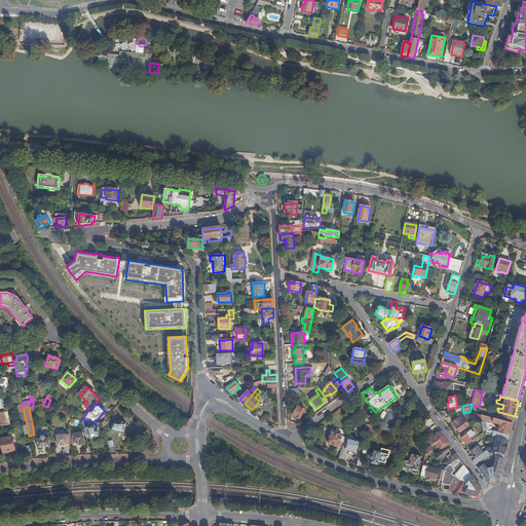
[(293,416),(300,419),(305,410),(298,407),(293,416)]
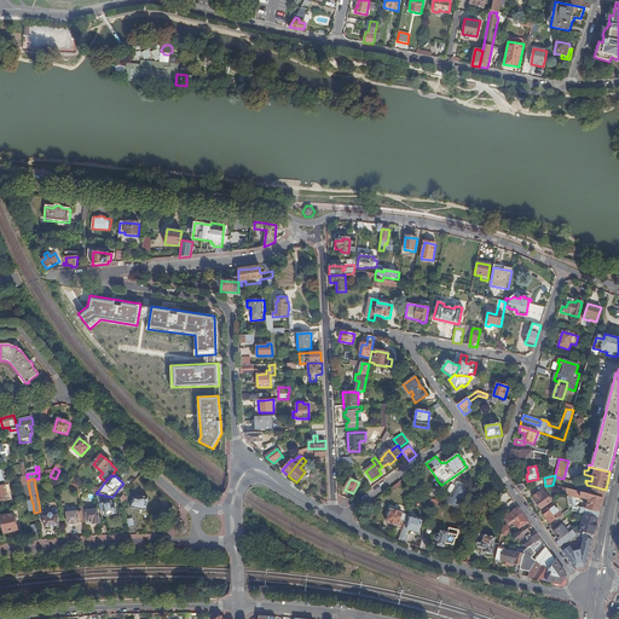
[(404,484),(403,480),(393,487),(394,491),(404,484)]
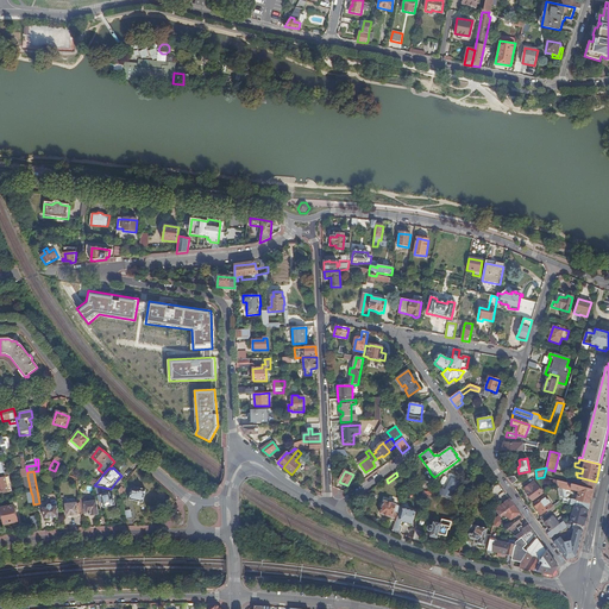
[(424,493),(424,495),(437,496),(445,497),(451,501),(453,496),(462,482),(463,479),(451,473),(443,489),(438,489),(438,493),(424,493)]
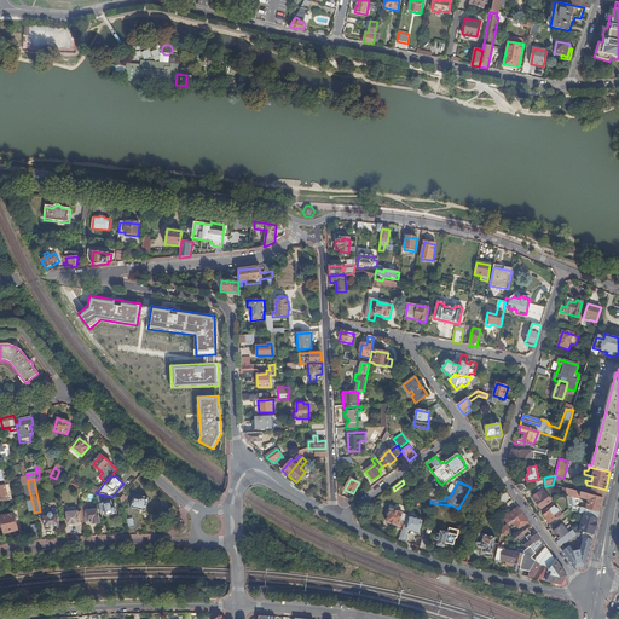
[(5,486),(0,486),(0,501),(4,501),(4,502),(11,499),(10,493),(7,493),(5,486)]
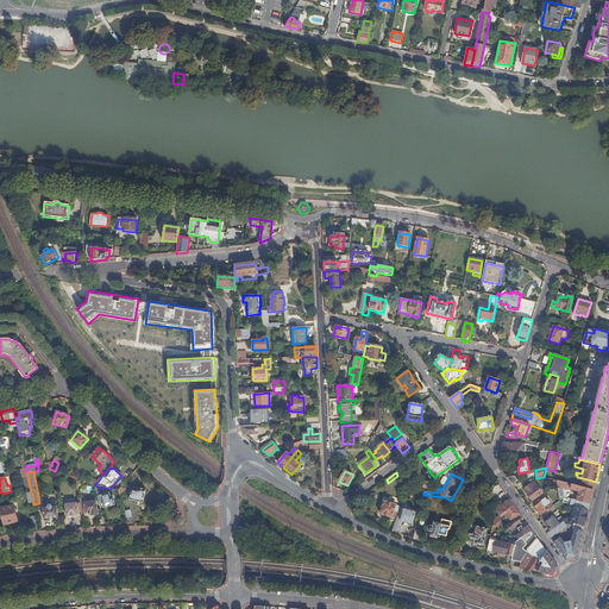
[(595,485),(596,482),(583,478),(583,482),(578,482),(577,485),(594,490),(595,485)]
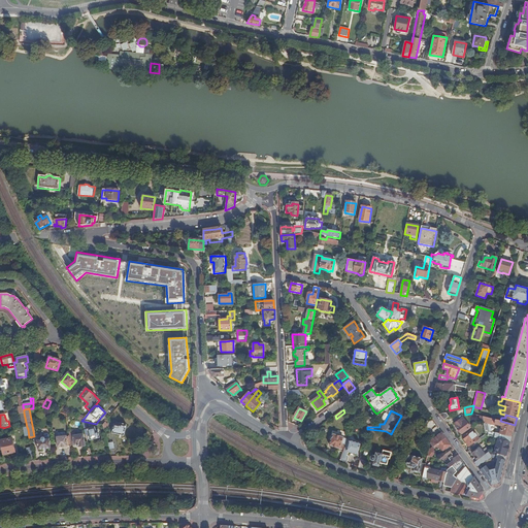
[(514,430),(515,425),(500,421),(495,420),(484,417),(484,421),(484,423),(488,424),(494,426),(495,425),(502,426),(500,434),(512,436),(514,430)]
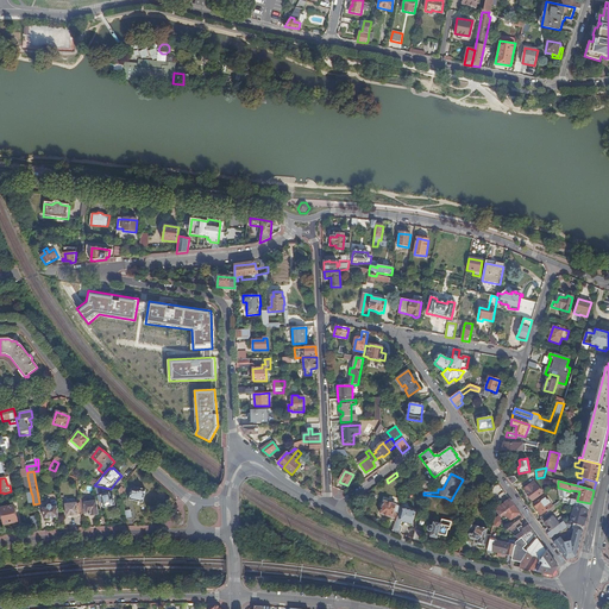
[(544,494),(535,483),(526,490),(533,501),(544,494)]
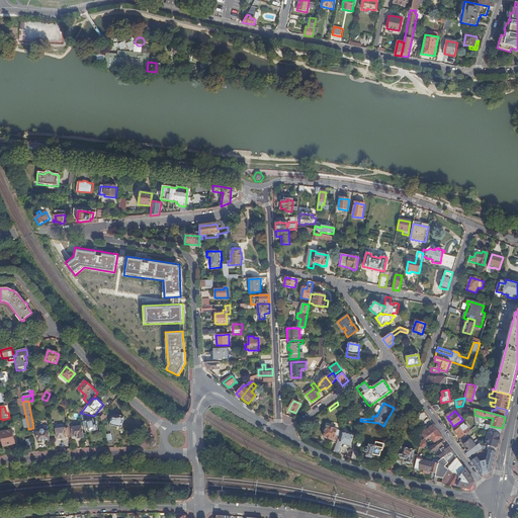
[(123,417),(117,416),(116,418),(112,417),(110,425),(121,428),(123,417)]
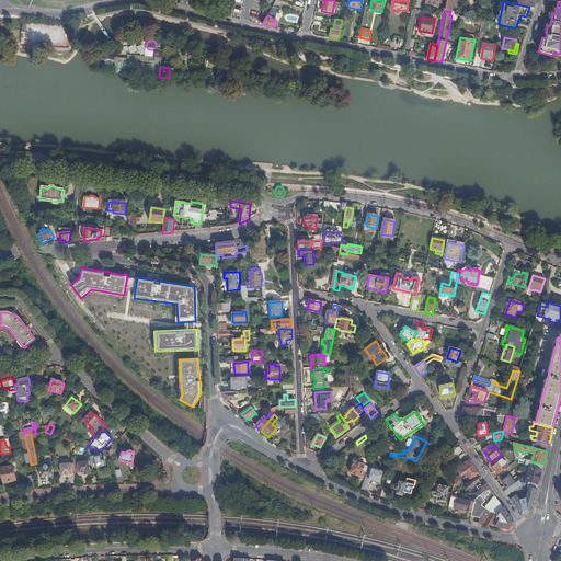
[(90,458),(91,464),(94,462),(95,468),(106,466),(104,459),(102,459),(101,455),(90,458)]
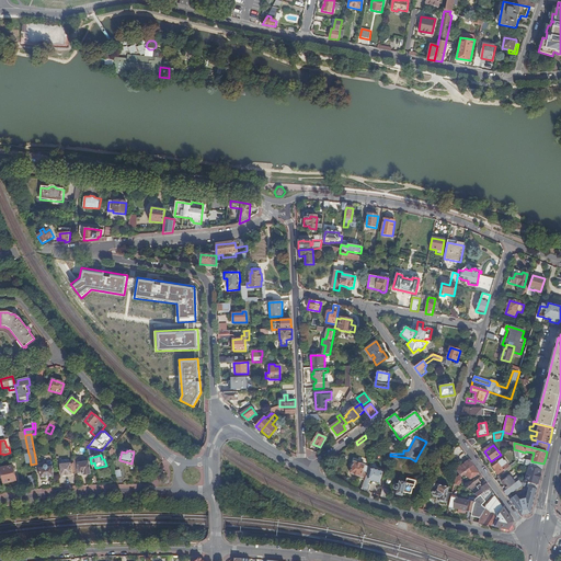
[(501,457),(492,465),(499,474),(510,467),(505,461),(504,461),(501,457)]
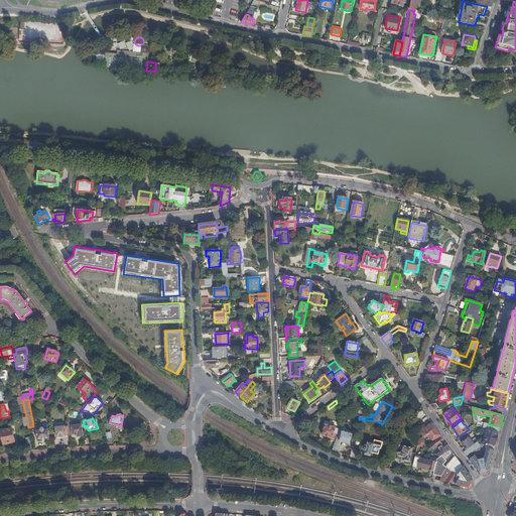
[(71,423),(68,423),(68,426),(70,433),(73,432),(73,435),(77,434),(78,437),(84,436),(82,425),(72,426),(71,423)]
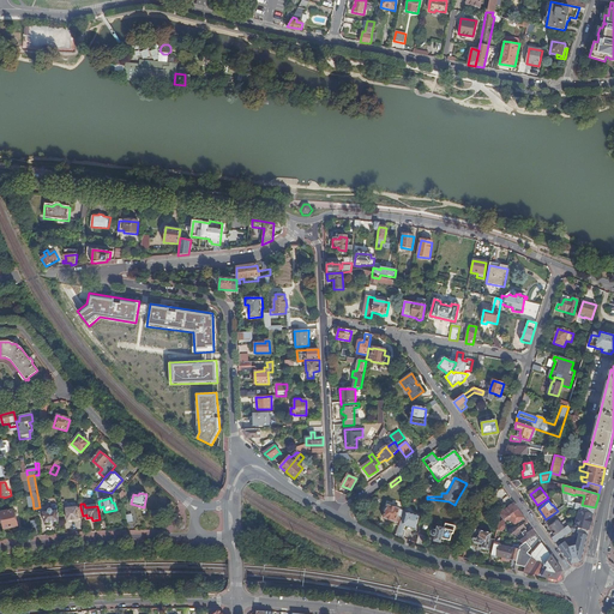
[(518,510),(515,504),(500,515),(504,519),(518,510)]
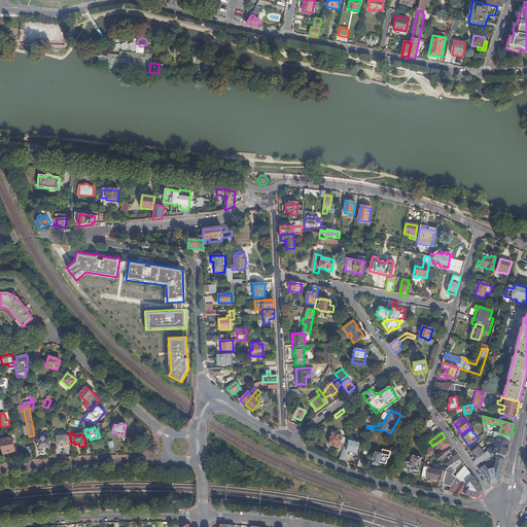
[(47,433),(44,434),(43,435),(43,436),(42,437),(41,438),(41,440),(37,440),(38,449),(50,448),(49,434),(47,433)]
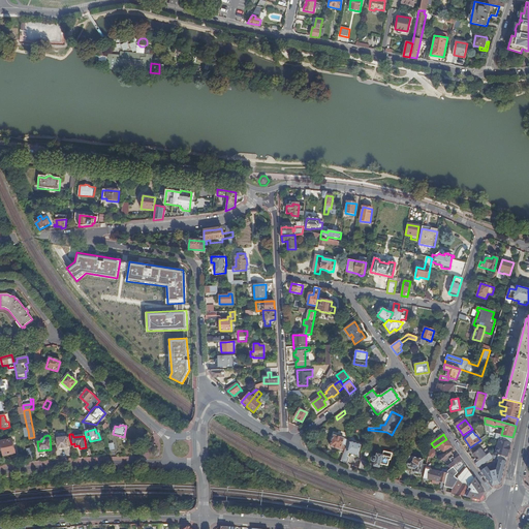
[(340,452),(344,454),(348,440),(344,439),(334,435),(330,446),(340,449),(340,452)]
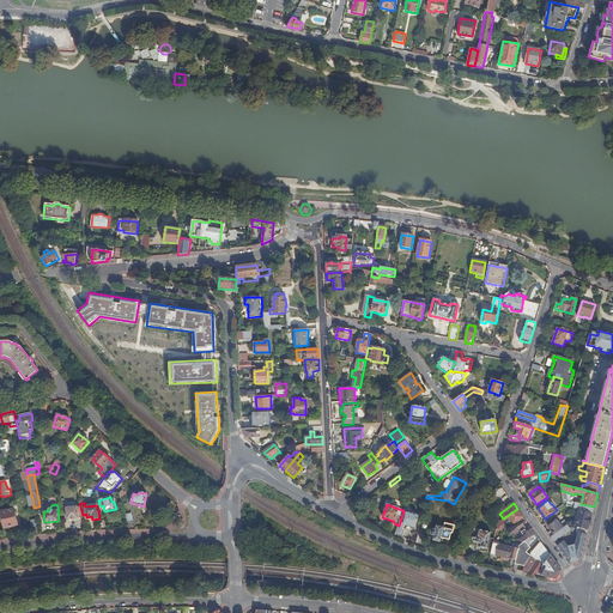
[(593,510),(594,507),(581,504),(580,510),(578,510),(593,514),(593,510)]
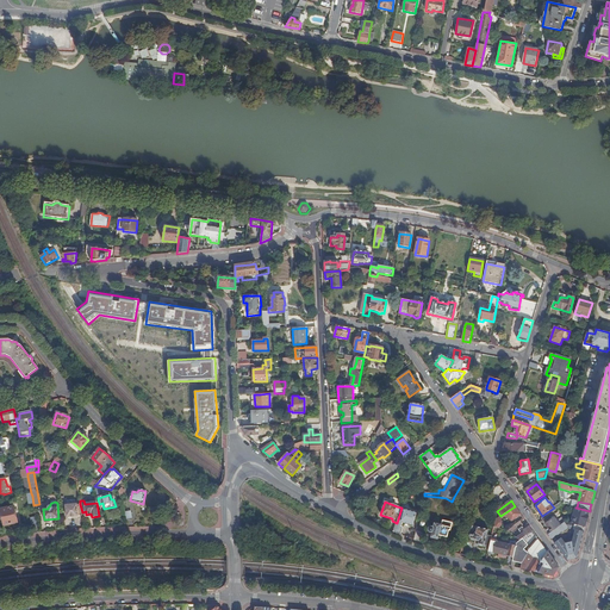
[(82,512),(80,504),(66,505),(67,517),(82,516),(82,512)]
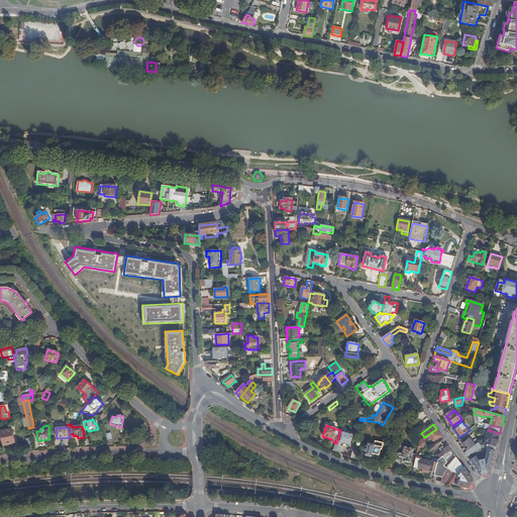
[(436,429),(424,437),(426,439),(430,436),(434,442),(441,436),(436,429)]
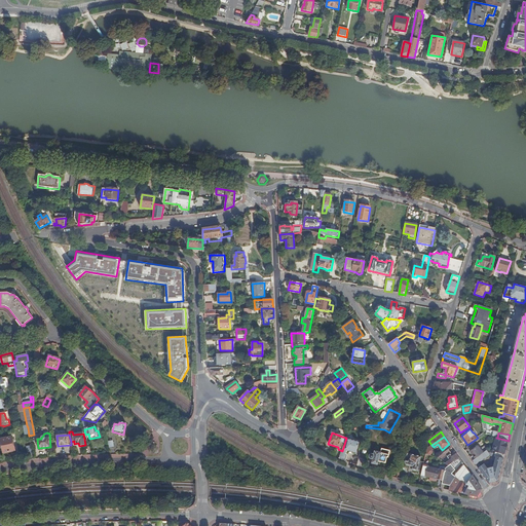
[(12,438),(1,440),(3,453),(14,451),(12,438)]
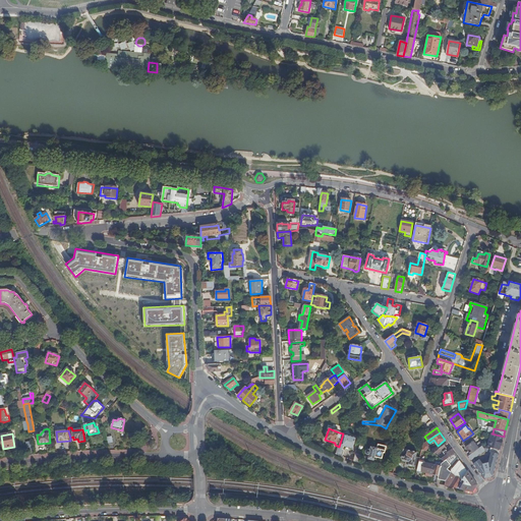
[(339,447),(336,455),(342,457),(344,451),(344,450),(343,450),(344,447),(353,449),(356,438),(343,433),(339,447)]
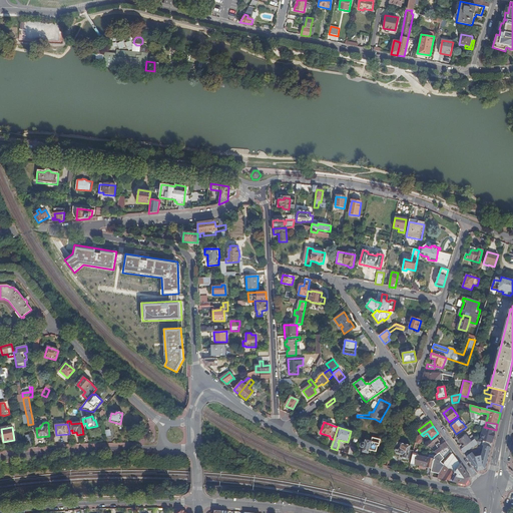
[(494,436),(496,430),(484,427),(482,427),(481,430),(483,430),(481,440),(492,443),(494,436)]
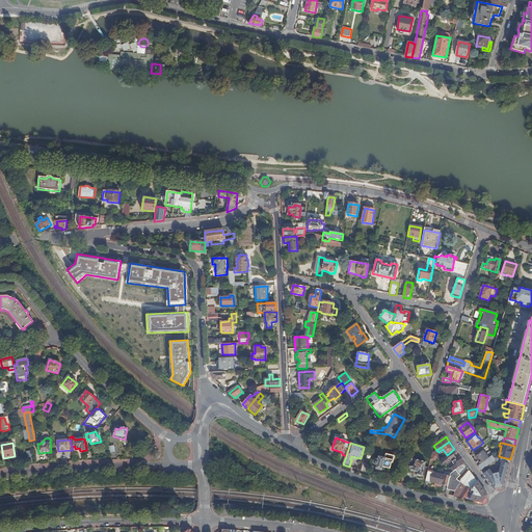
[(478,467),(489,458),(484,450),(477,455),(480,459),(479,460),(479,461),(476,463),(478,467)]
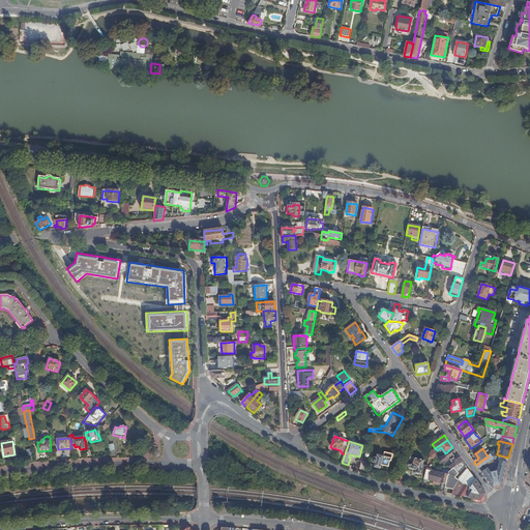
[(378,455),(376,460),(376,459),(375,459),(374,459),(373,460),(373,461),(373,462),(374,463),(375,463),(376,463),(375,467),(381,468),(381,465),(388,467),(390,462),(391,462),(393,454),(384,452),(383,457),(378,455)]
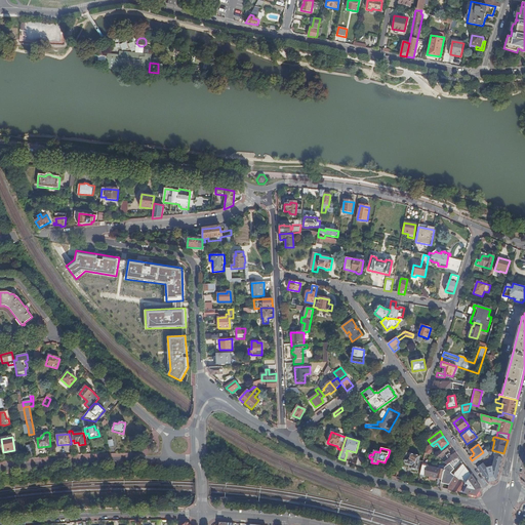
[(447,448),(437,456),(440,459),(446,455),(449,459),(445,462),(448,465),(458,457),(454,451),(451,453),(447,448)]
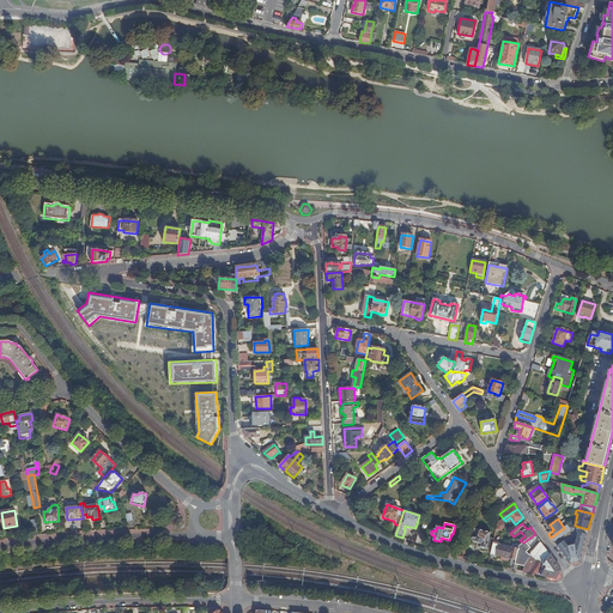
[(584,545),(588,530),(568,525),(564,528),(551,538),(554,542),(565,535),(571,532),(575,532),(574,536),(577,538),(576,542),(572,541),(572,544),(572,545),(569,547),(564,541),(558,546),(570,564),(580,560),(584,545)]
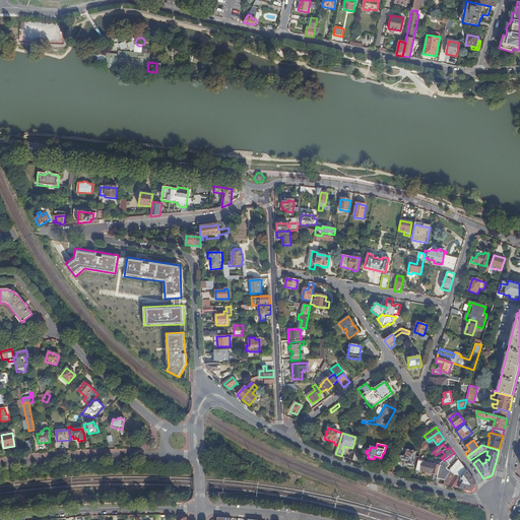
[(413,465),(417,466),(418,463),(418,460),(419,457),(415,456),(416,452),(402,448),(400,457),(402,457),(401,460),(405,461),(404,464),(413,466),(413,465)]
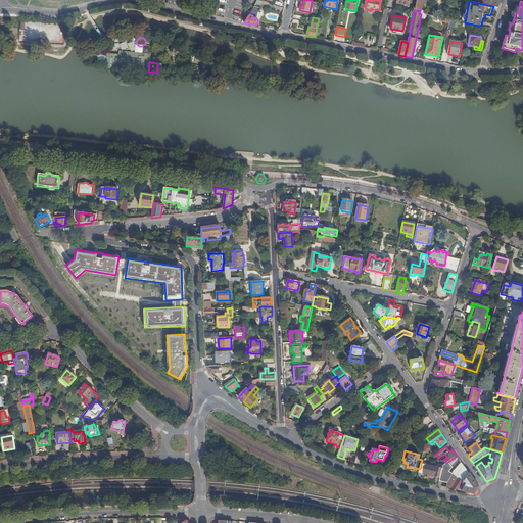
[(461,460),(457,456),(446,463),(442,466),(442,468),(439,482),(441,482),(447,483),(446,487),(475,494),(479,486),(466,468),(463,463),(449,473),(448,473),(449,474),(448,475),(445,471),(448,469),(461,460)]
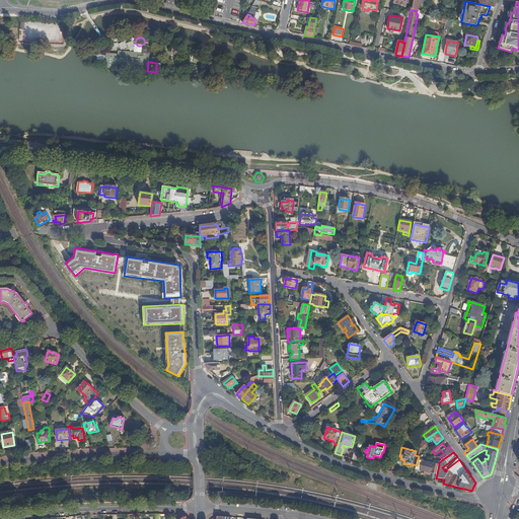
[(459,459),(457,456),(445,465),(446,466),(445,467),(446,469),(459,459)]
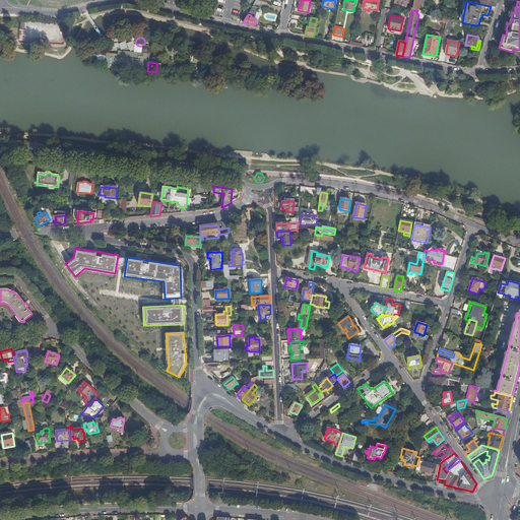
[(432,476),(433,473),(435,464),(435,461),(428,460),(428,461),(424,460),(424,461),(423,464),(421,471),(426,472),(425,474),(432,476)]
